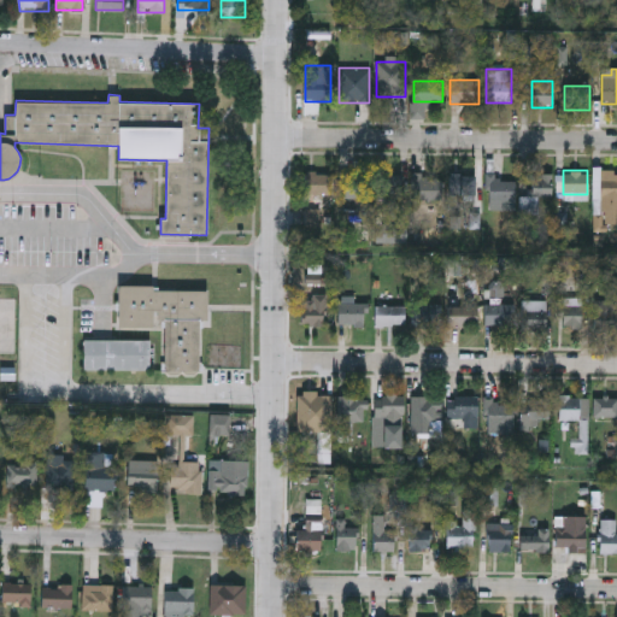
[(616,171),(616,211),(594,211),(594,171),(616,171)]
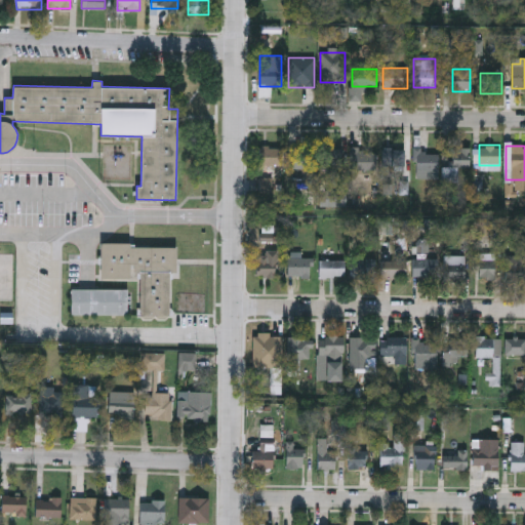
[(281,165),(258,165),(258,148),(281,148),(281,165)]
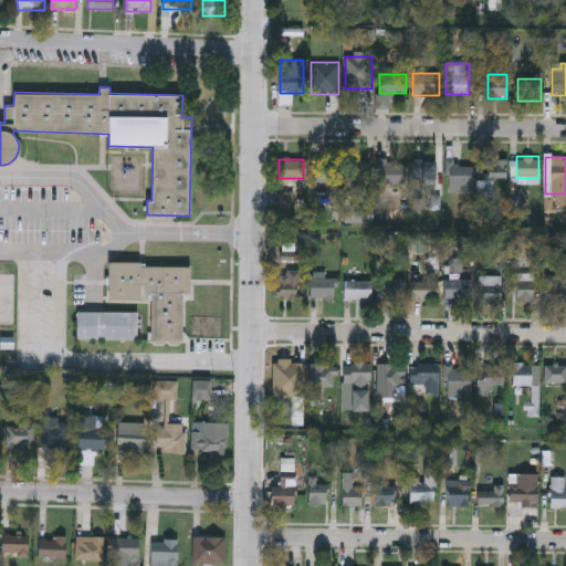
[(437,160),(437,187),(412,187),(412,159),(437,160)]
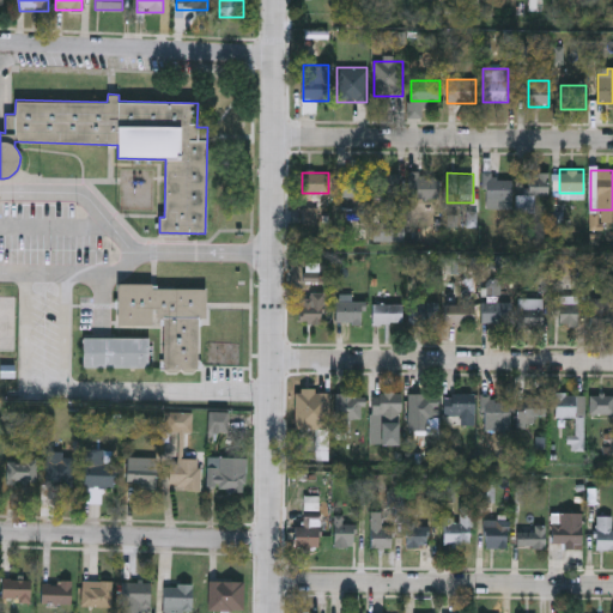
[(399,174),(399,196),(375,196),(375,174),(399,174)]
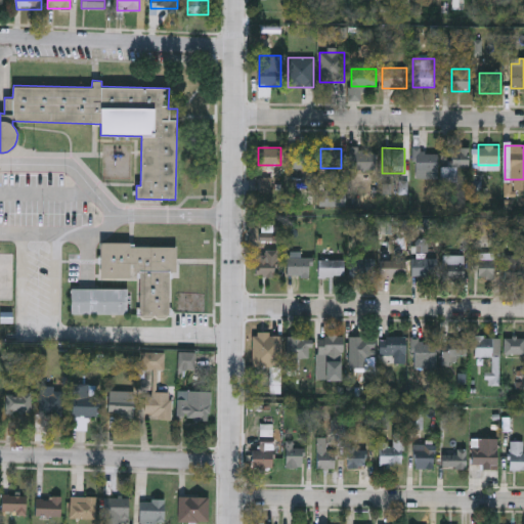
[(376,170),(352,170),(352,148),(376,148),(376,170)]
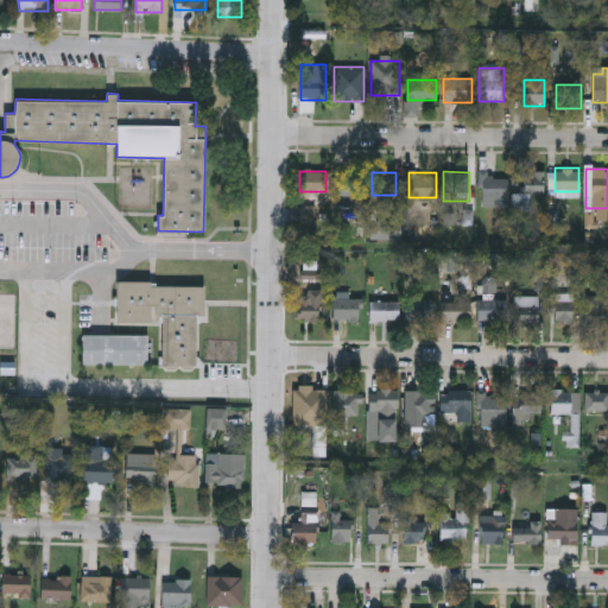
[(363,195),(337,195),(337,175),(363,175),(363,195)]
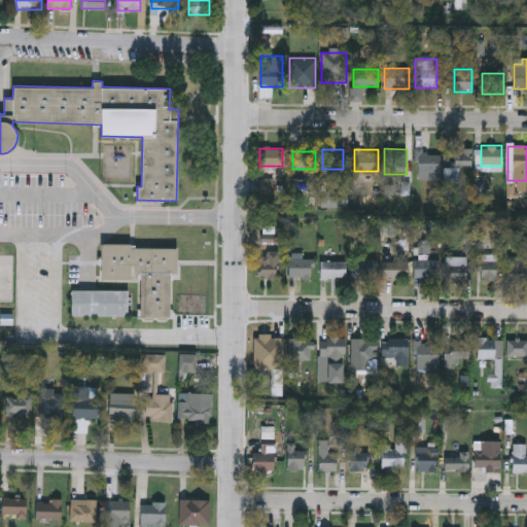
[(440,151),(440,179),(415,179),(415,151),(440,151)]
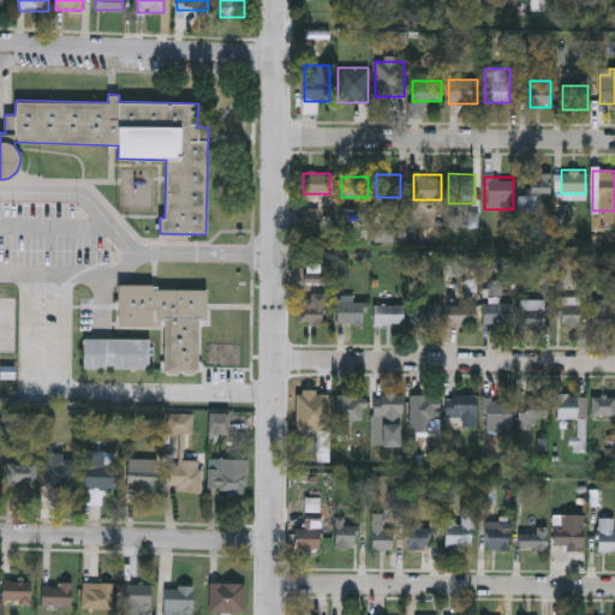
[(199,318),(198,370),(163,370),(163,327),(117,326),(118,286),(207,287),(206,318),(199,318)]
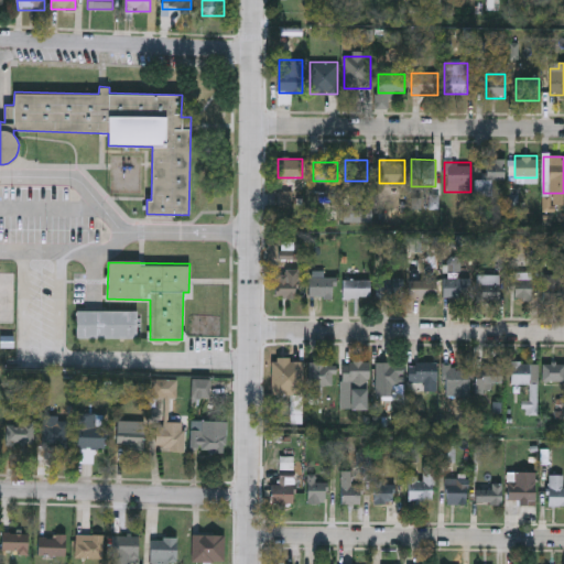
[(297,269),(299,297),(279,297),(279,269),(297,269)]
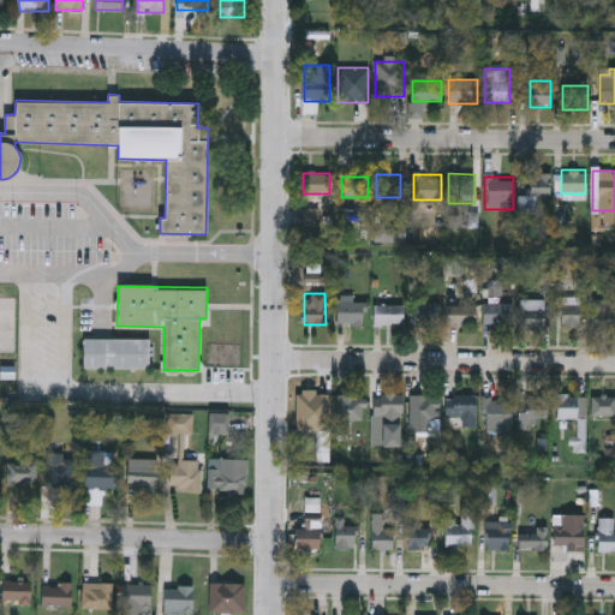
[(353,294),(353,302),(364,302),(364,324),(336,324),(336,294),(353,294)]
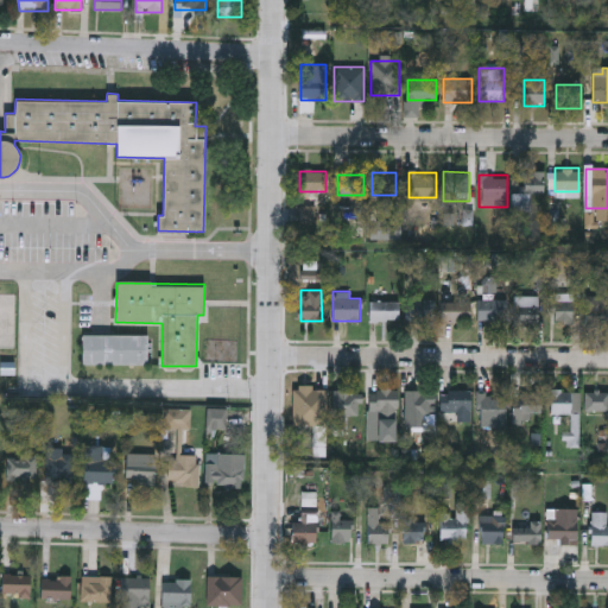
[(572,293),(572,321),(550,321),(550,293),(572,293)]
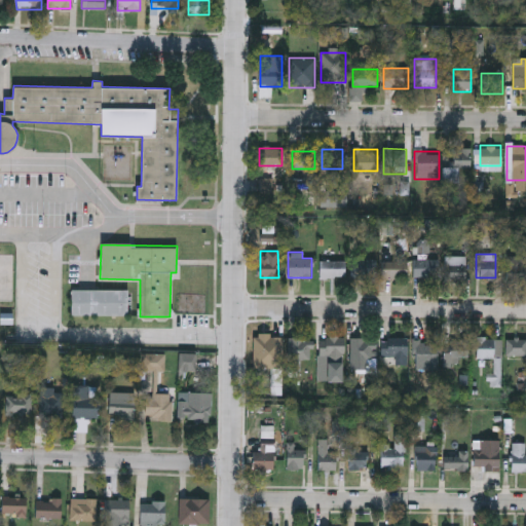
[(381,255),(391,255),(391,261),(407,261),(407,278),(381,278),(381,255)]
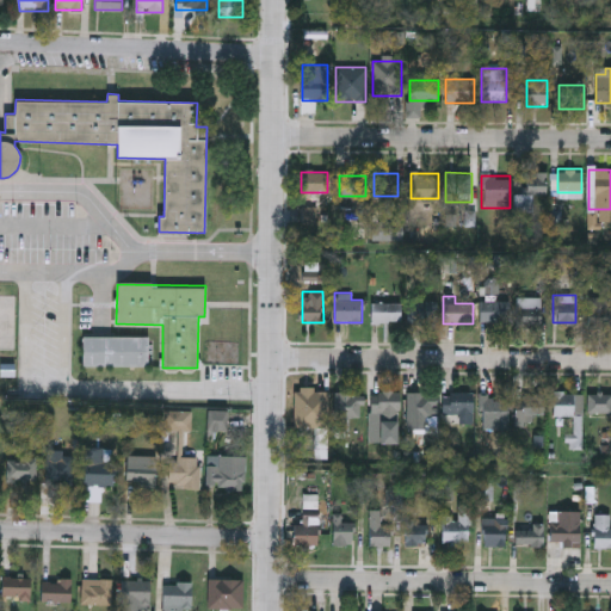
[(610,326),(588,326),(588,296),(610,296),(610,326)]
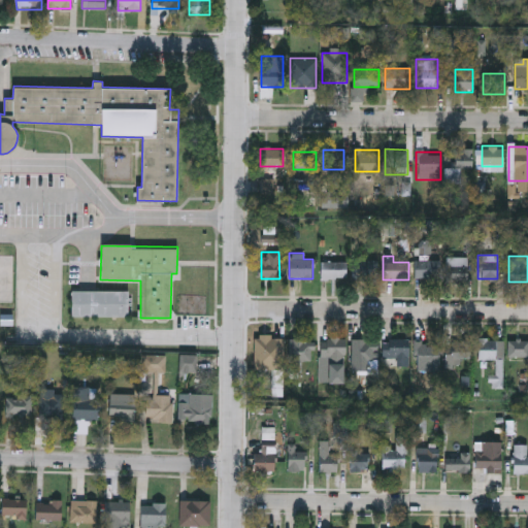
[(467,257),(467,282),(446,282),(446,257),(467,257)]
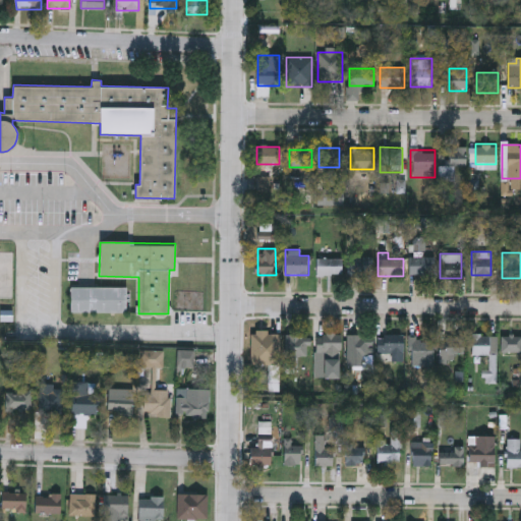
[(369,274),(346,274),(346,256),(369,256),(369,274)]
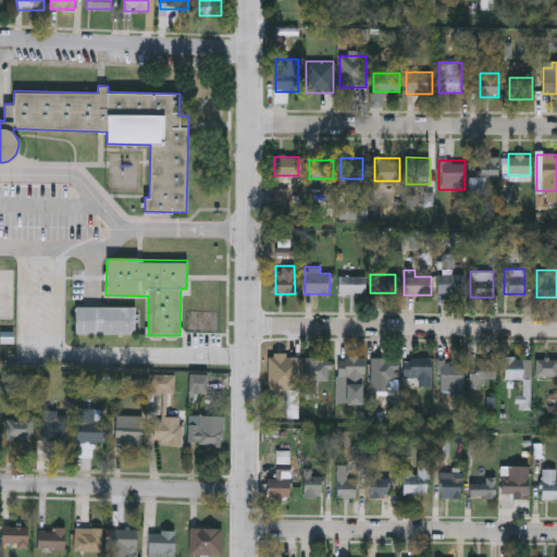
[(463,274),(463,295),(437,295),(437,274),(463,274)]
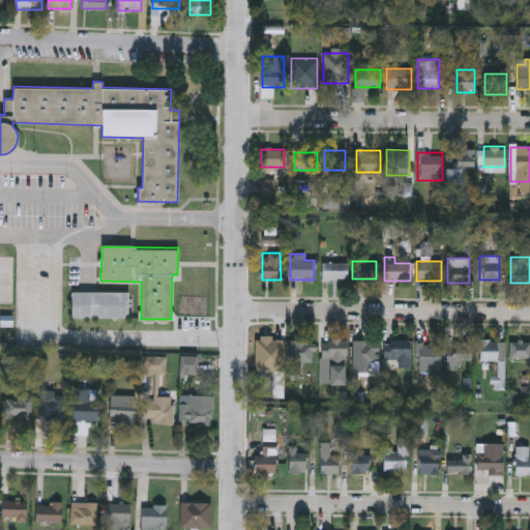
[(346,263),(346,280),(321,280),(321,263),(346,263)]
